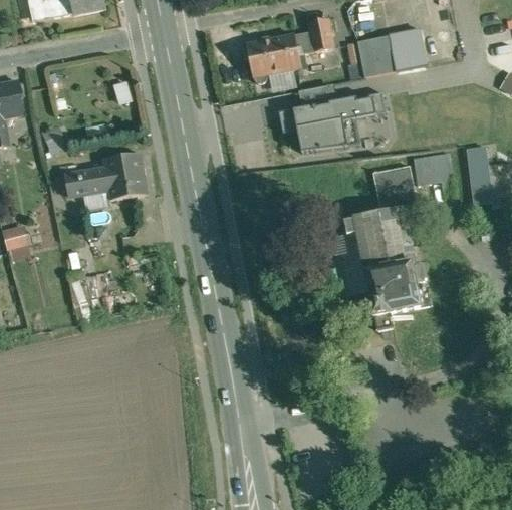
[(33,0),(38,20),(73,13),(70,0),(33,0)]
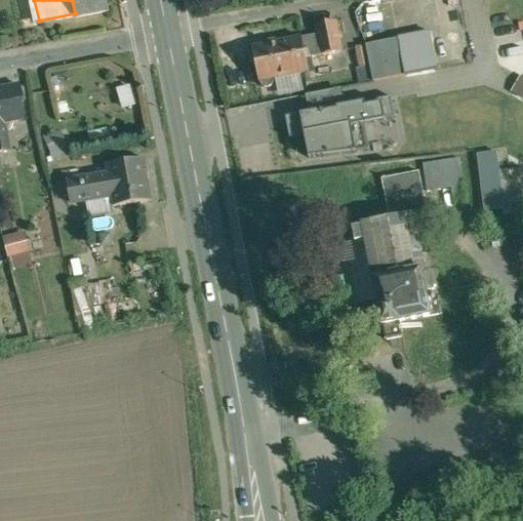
[(72,0),(75,13),(108,7),(106,0),(72,0)]
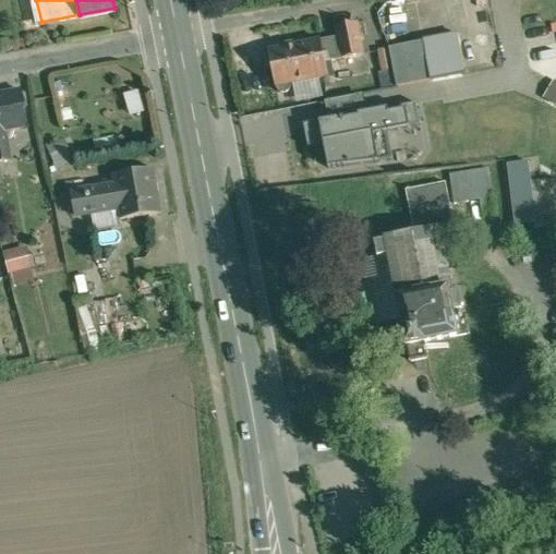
[(319,35),(267,46),(274,83),(275,85),(276,86),(278,88),(280,88),(282,89),(283,88),(286,87),(288,86),(288,84),(289,82),(288,80),(326,72),(323,58),(362,50),(355,17),(335,22),(336,33),(319,36),(319,35)]
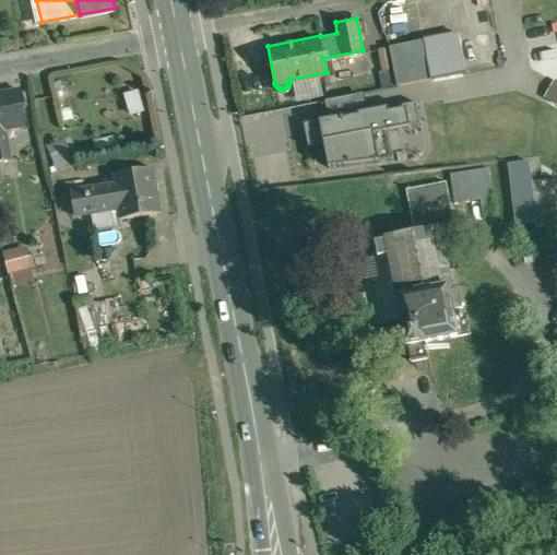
[(422,36),(388,44),(394,83),(429,77),(422,36)]
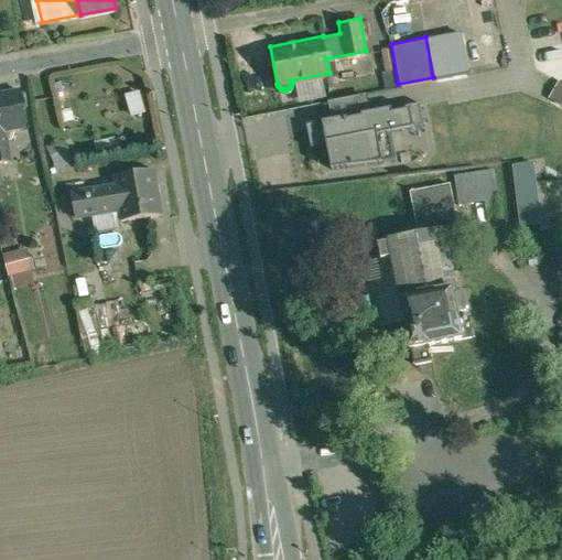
[(390,44),(379,46),(384,67),(395,66),(390,44)]
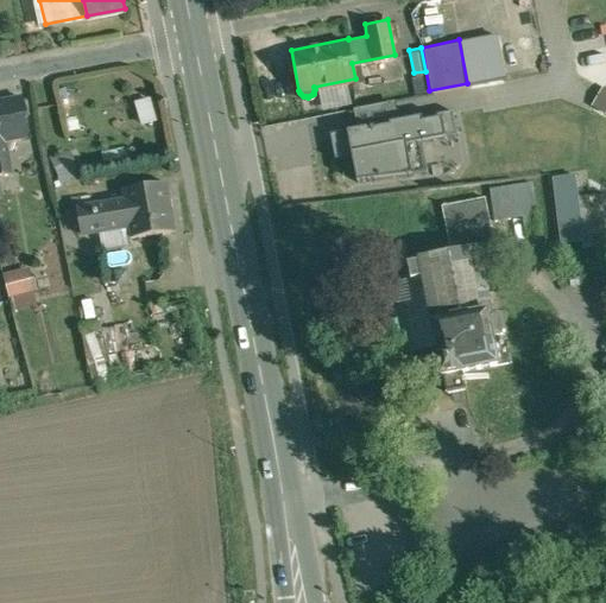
[(605,109),(605,84),(601,83),(594,106),(605,109)]
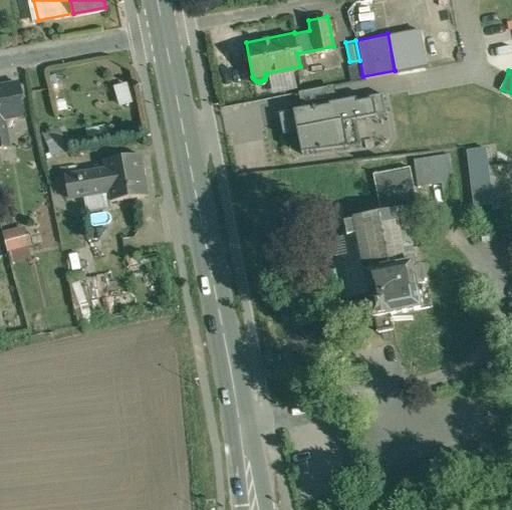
[(14,82),(0,84),(0,147),(7,146),(1,118),(21,114),(18,98),(21,95),(19,85),(15,84),(14,82)]
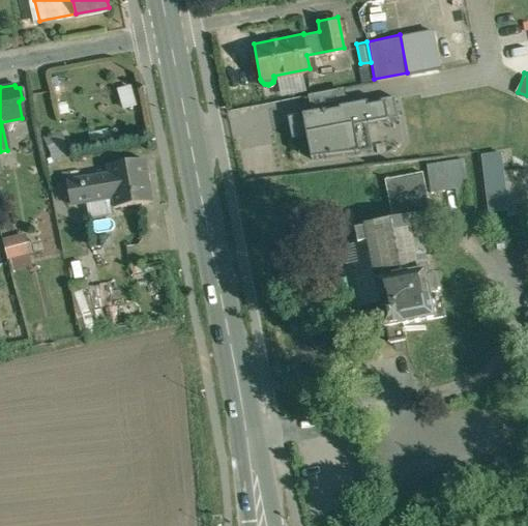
[(308,114),(277,119),(284,154),(299,151),(302,171),(373,166),(368,135),(400,128),(393,95),(348,104),(345,90),(304,96),(308,114)]
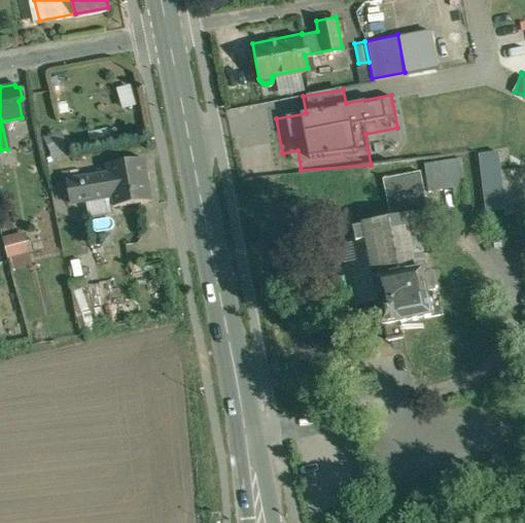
[(60,130),(44,136),(53,157),(68,151),(60,130)]
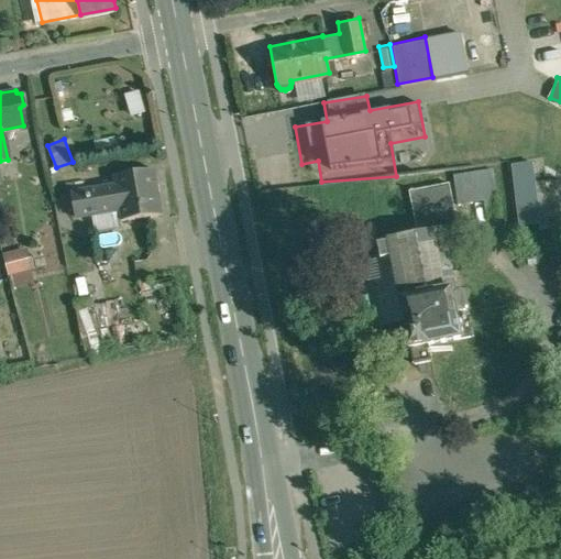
[(531,160),(510,163),(517,220),(538,218),(531,160)]
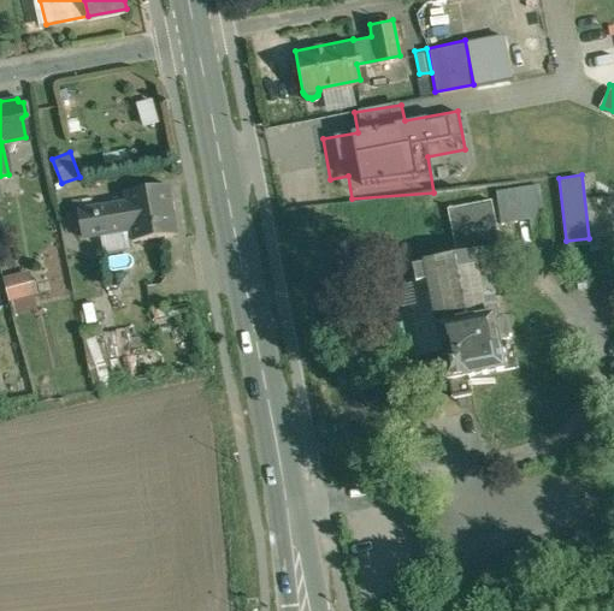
[(167,182),(124,189),(125,200),(114,202),(114,203),(93,207),(93,206),(76,208),(77,209),(81,235),(122,227),(123,231),(130,230),(131,238),(176,231),(167,182)]
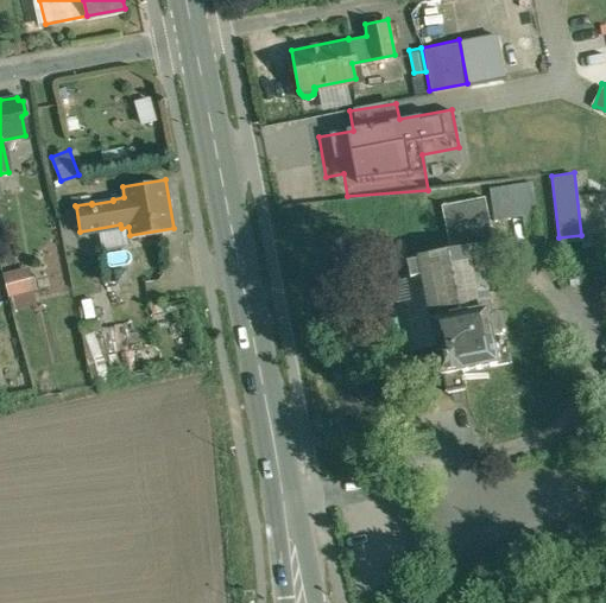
[(530,181),(488,186),(494,217),(521,214),(524,235),(538,233),(530,181)]
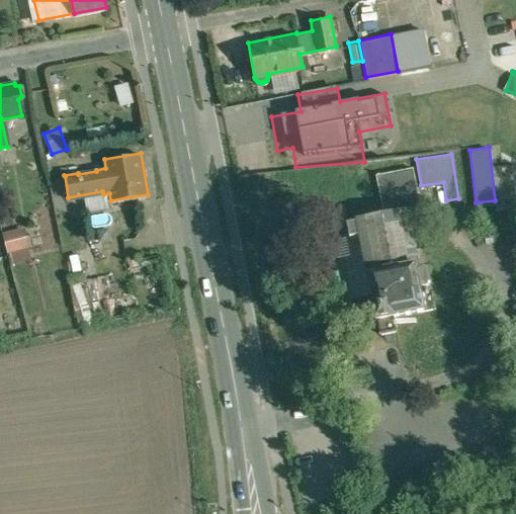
[(76,163),(59,166),(61,177),(65,176),(64,175),(78,173),(76,163)]
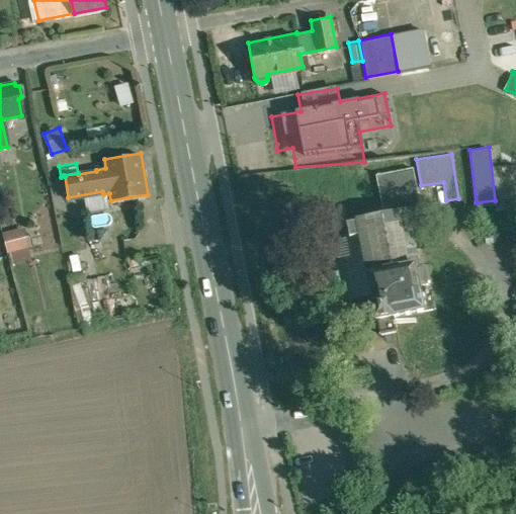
[(412,166),(374,173),(383,215),(383,216),(405,211),(420,208),(412,166)]
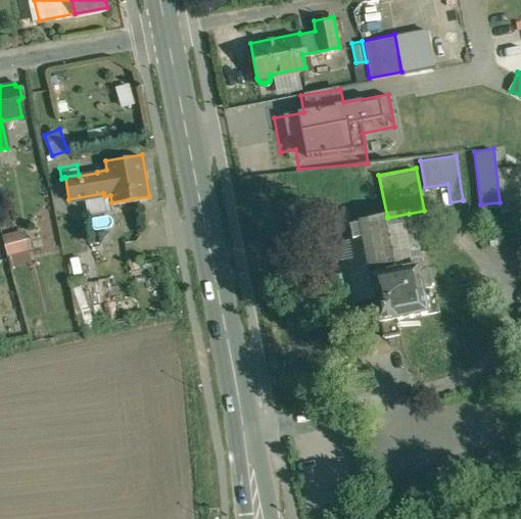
[(387,217),(362,222),(363,223),(350,226),(353,239),(363,237),(372,277),(371,277),(375,296),(377,296),(378,302),(376,303),(375,305),(373,307),(370,311),(372,318),(376,321),(378,321),(378,323),(381,322),(395,319),(438,310),(433,290),(422,292),(421,287),(430,285),(430,283),(432,283),(429,267),(427,268),(427,267),(420,268),(417,250),(416,250),(409,214),(387,218),(387,217)]
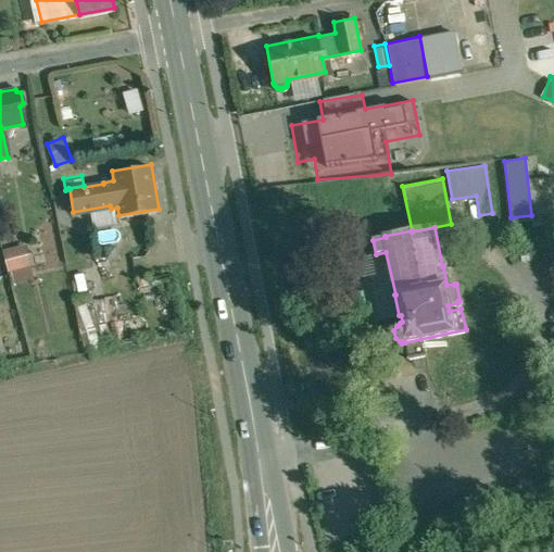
[(26,241),(2,248),(12,281),(37,275),(26,241)]
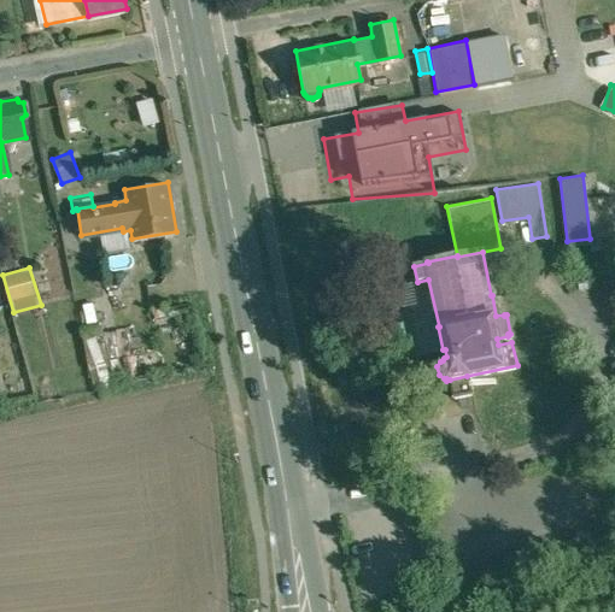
[(467,376),(450,380),(454,398),(470,394),(467,376)]
